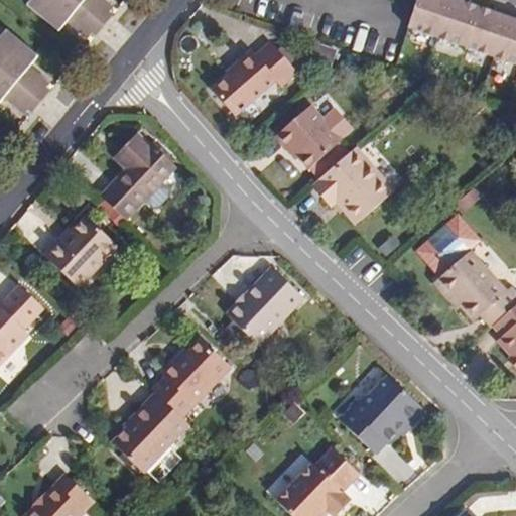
[(95,38),(104,27),(71,0),(31,0),(27,5),(58,31),(67,22),(88,40),(91,35),(95,38)]
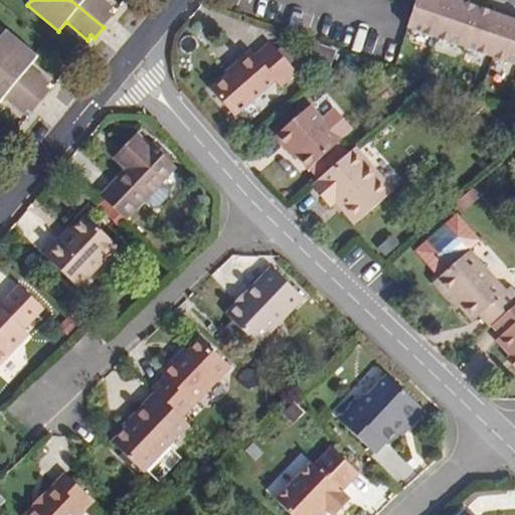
[(103,0),(70,0),(104,27),(114,16),(110,13),(114,9),(103,0)]
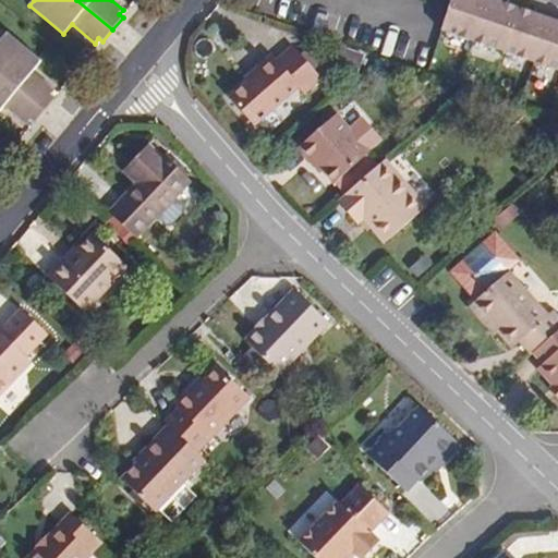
[(448,0),(437,29),(557,71),(557,27),(530,17),(531,12),(499,1),(497,7),(477,0),(448,0)]
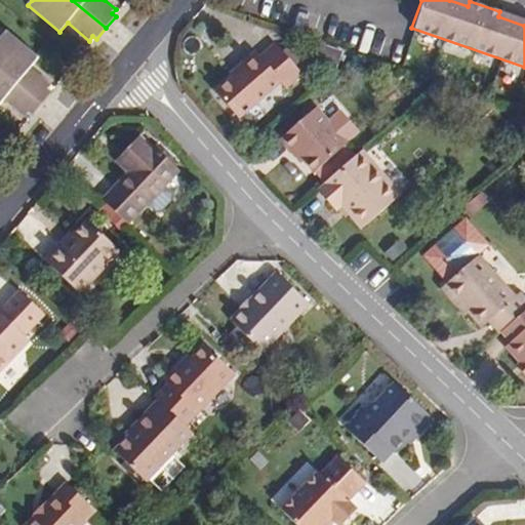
[(524,19),(499,11),(498,16),(524,26),(524,19)]
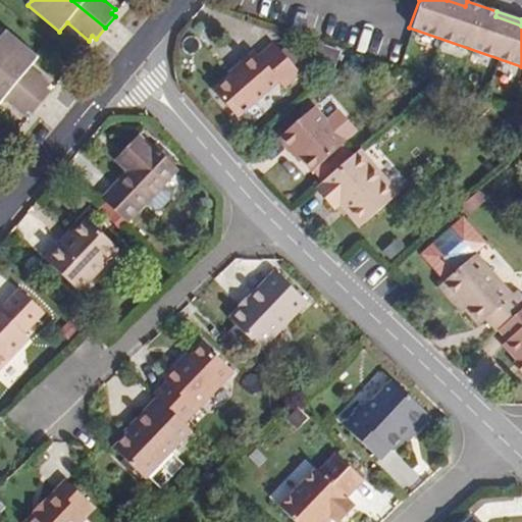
[(5,33),(0,39),(0,69),(41,104),(51,93),(47,90),(51,86),(30,68),(37,58),(5,33)]
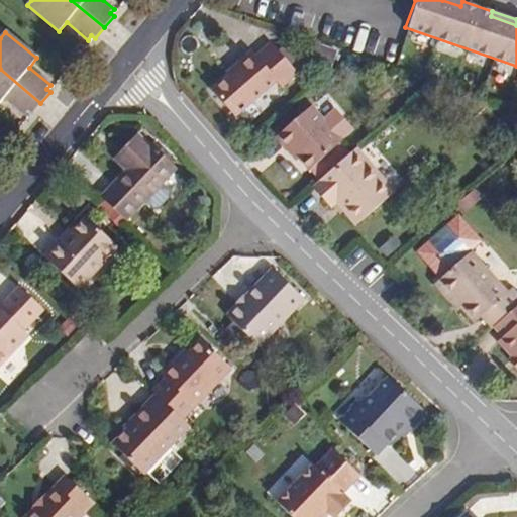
[(230,78),(189,114),(210,139),(251,103),(259,110),(274,97),(246,67),(232,79),(230,78)]
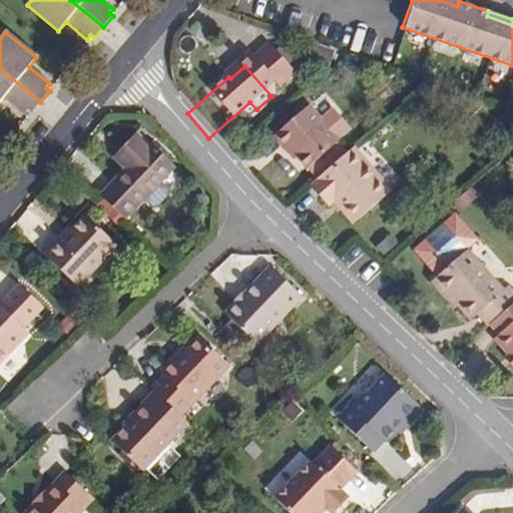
[(31,114),(40,102),(0,68),(0,101),(3,98),(24,115),(27,111),(31,114)]
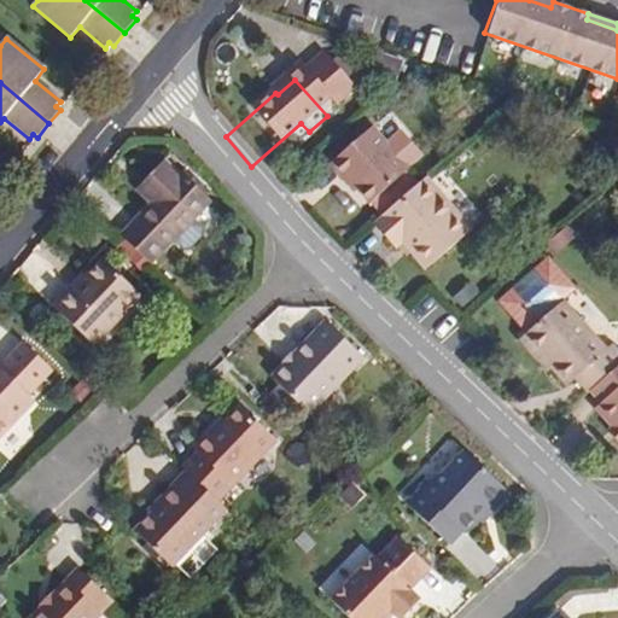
[(343,155),(301,191),(313,207),(316,204),(339,231),(379,197),(375,192),(386,181),(369,161),(357,172),(343,155)]
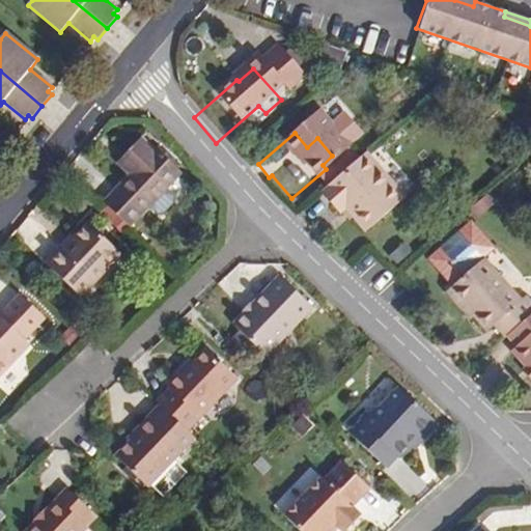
[(113,193),(104,182),(121,166),(117,162),(93,186),(108,199),(113,193)]
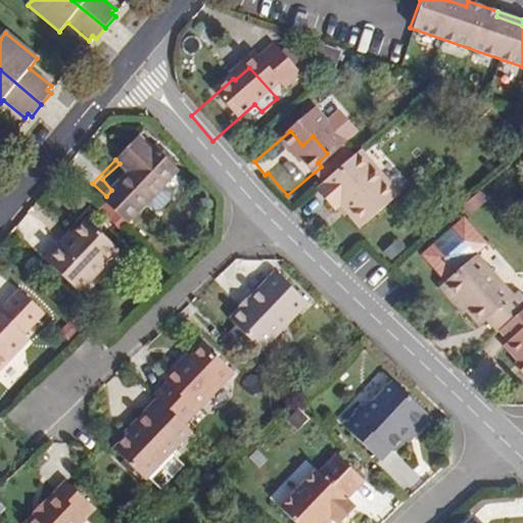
[(148,218),(140,210),(156,194),(130,170),(128,172),(120,163),(102,179),(111,190),(106,196),(79,223),(105,247),(125,227),(132,234),(139,234),(147,225),(148,218)]
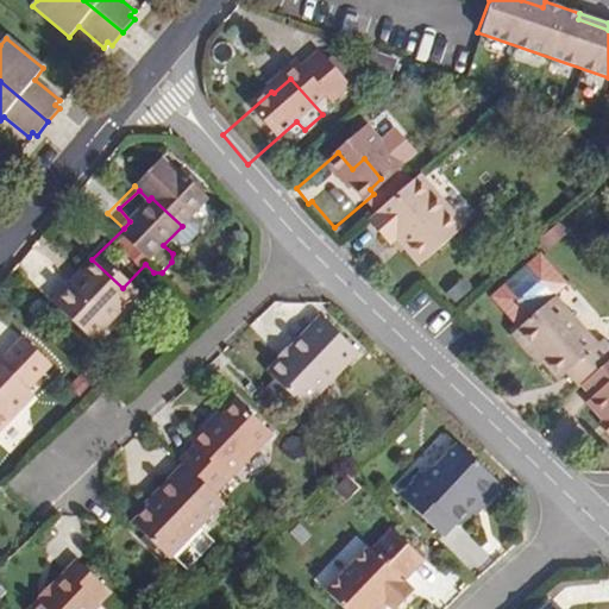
[(437,252),(390,201),(339,246),(360,271),(368,265),(390,292),(437,252)]
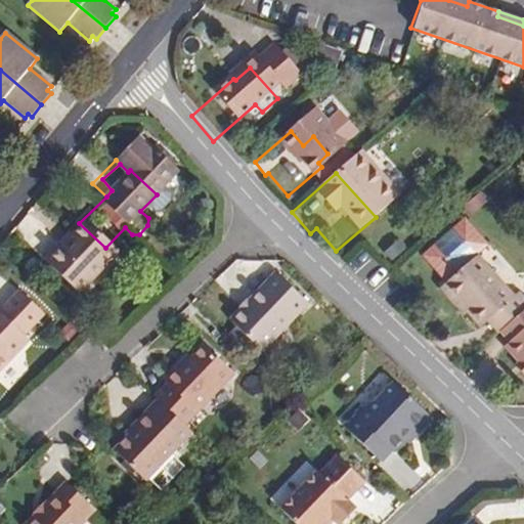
[(488,318),(452,277),(464,267),(440,239),(396,277),(422,305),(416,309),(431,328),(435,323),(456,346),(463,342),(473,354),(475,352),(504,326),(492,313),(488,318)]
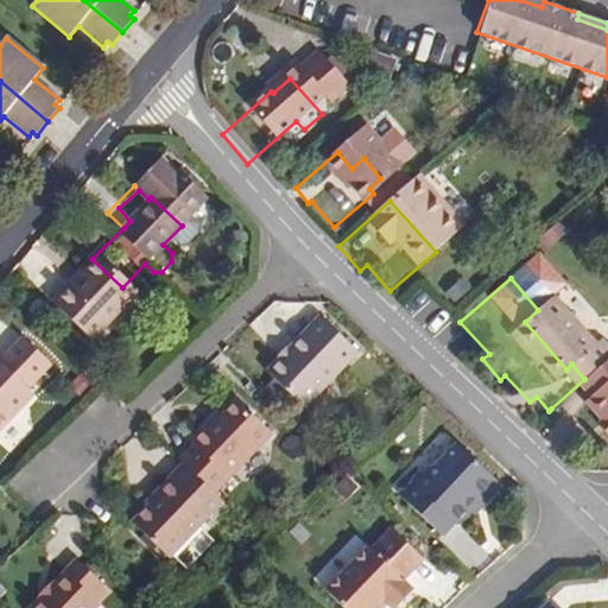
[(64,365),(111,316),(73,280),(56,297),(59,301),(46,312),(42,308),(24,327),(64,365)]
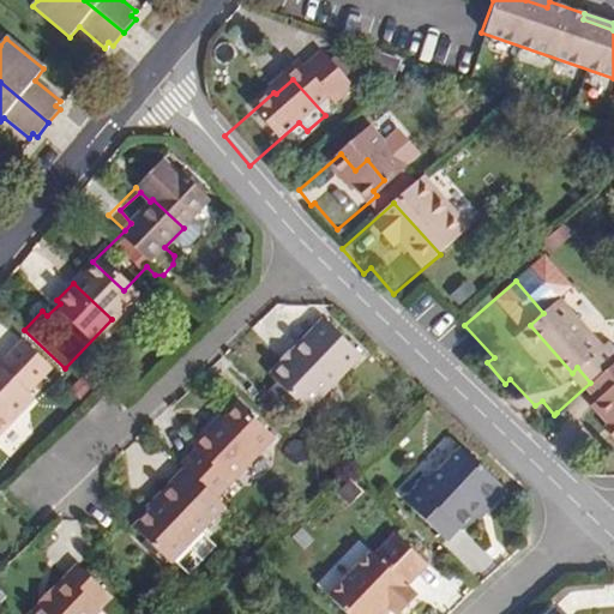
[(47,315),(60,304),(56,300),(54,299),(42,311),(47,315)]
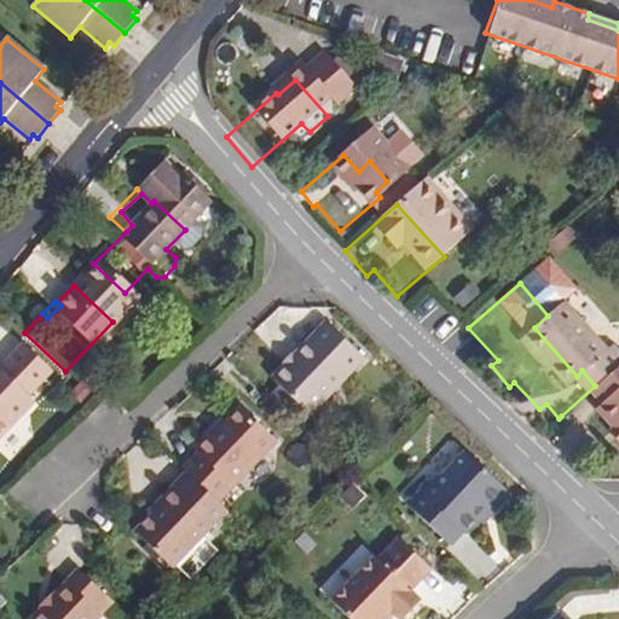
[(299,350),(246,405),(282,440),(335,385),(299,350)]
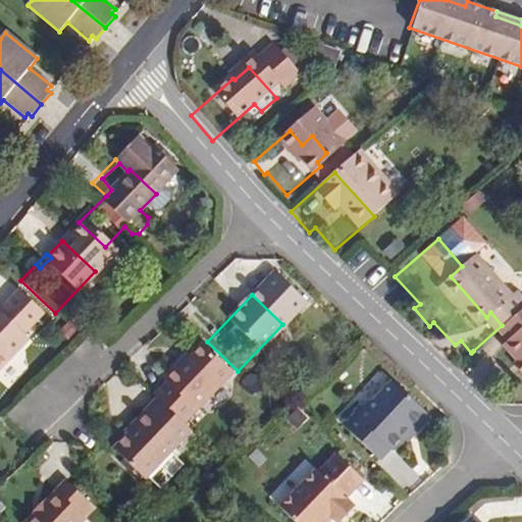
[(0,373),(9,364),(3,359),(24,337),(0,314),(0,373)]
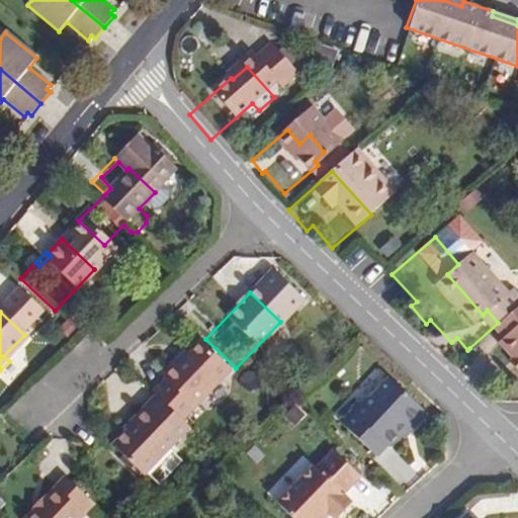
[(517,403),(517,341),(500,321),(498,323),(469,348),(478,358),(473,362),(488,378),(485,382),(496,395),(499,392),(513,408),(517,403)]
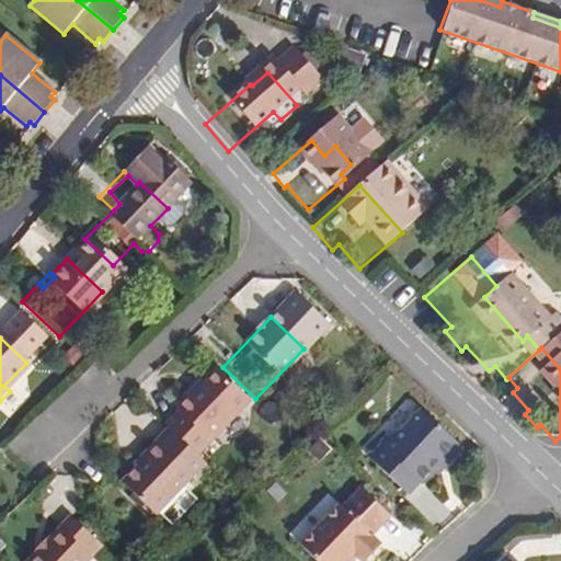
[(171,479),(224,423),(192,395),(180,408),(172,415),(168,412),(149,431),(153,436),(140,449),(146,455),(171,479)]
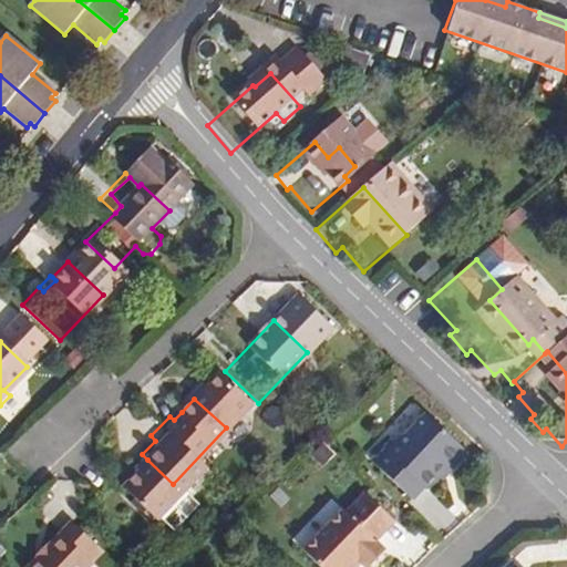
[(174,420),(182,412),(177,409),(169,416),(174,420)]
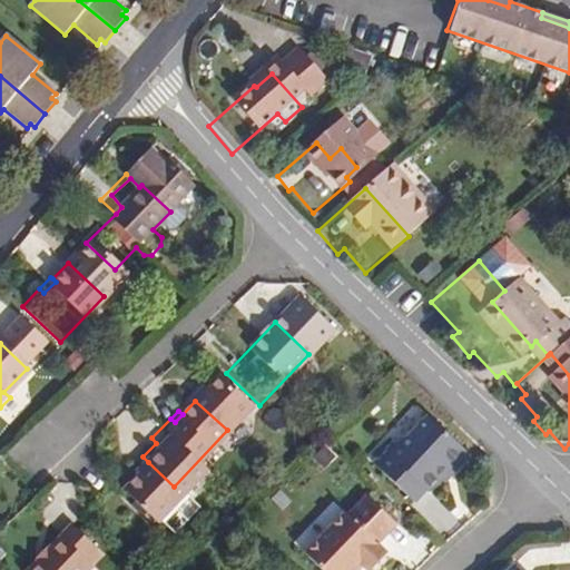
[(384,458),(380,462),(421,499),(432,487),(435,489),(455,467),(459,471),(475,452),(435,414),(413,438),(401,440),(392,449),(389,445),(381,453),(384,458)]
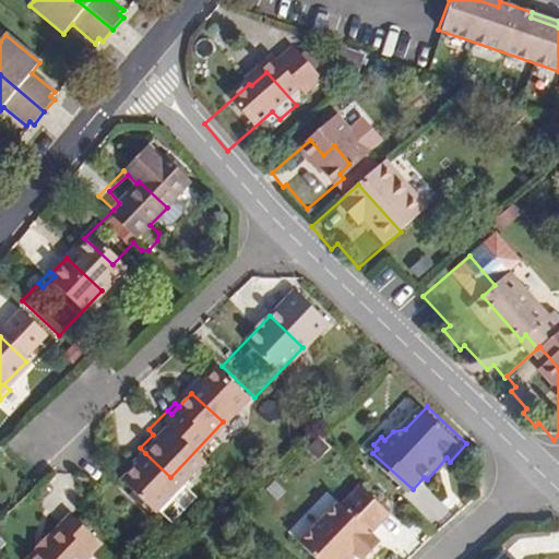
[(128,535),(177,484),(170,477),(145,453),(135,463),(133,462),(120,475),(122,478),(96,504),(128,535)]
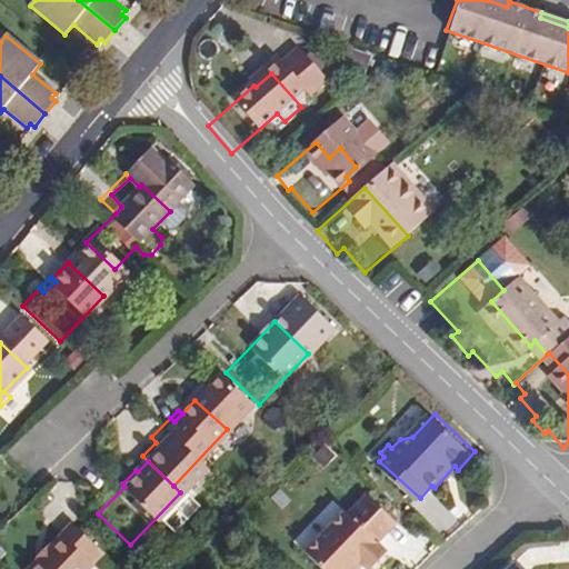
[(398,550),(388,541),(406,521),(376,493),(359,511),(355,509),(317,551),(335,568),(360,568),(362,568),(370,559),(376,563),(381,568),(398,550)]
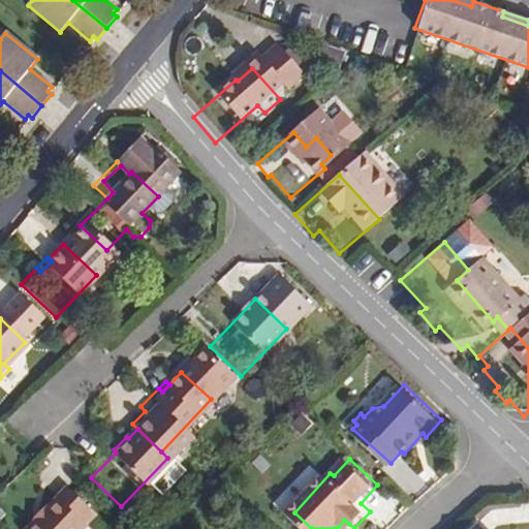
[(64,528),(43,509),(24,528),(64,528)]
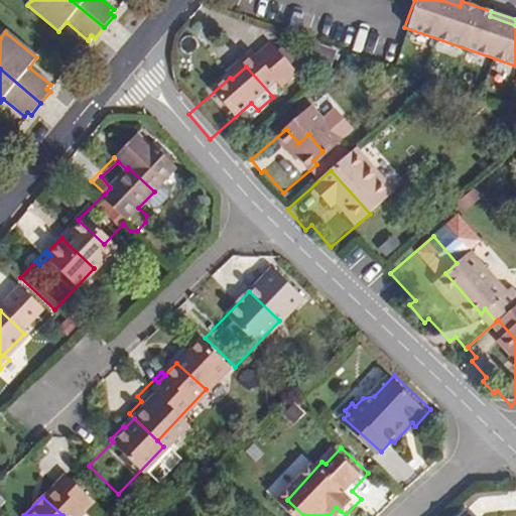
[(329,515),(335,515),(341,511),(336,507),(329,515)]
